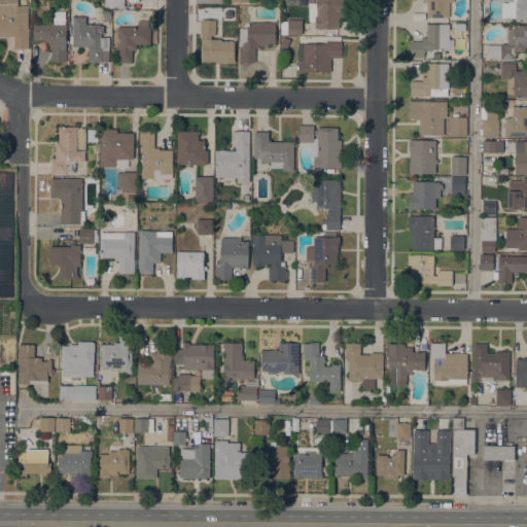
[(28,28),(29,28),(28,48),(13,47),(13,35),(10,35),(10,36),(0,36),(0,0),(18,0),(18,13),(19,13),(19,6),(28,6),(28,28)]
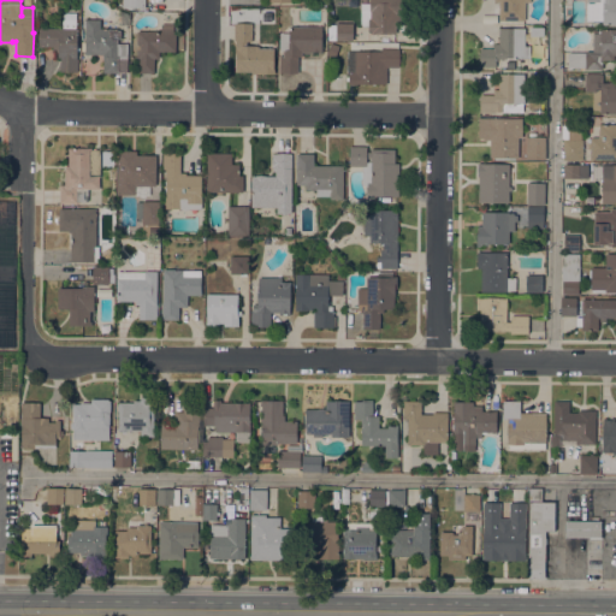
[(401,0),(401,24),(396,24),(396,33),(368,33),(368,25),(361,25),(361,3),(369,3),(369,0),(401,0)]
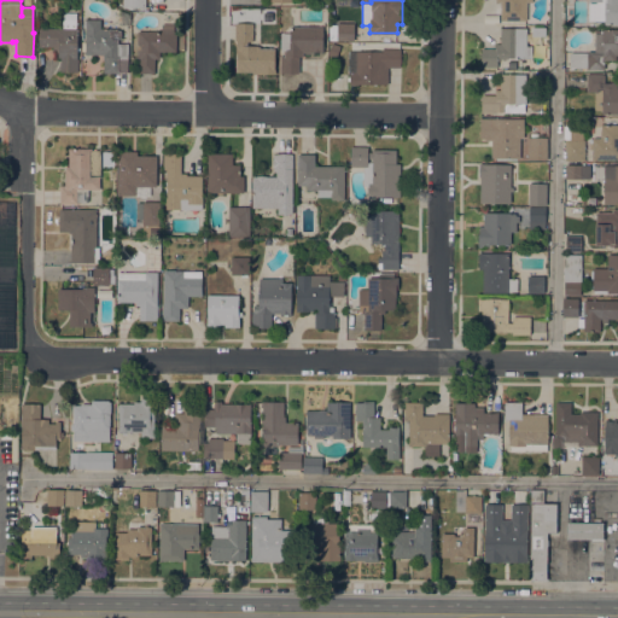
[(532,0),(532,1),(526,1),(526,19),(501,19),(501,3),(496,3),(496,0),(532,0)]
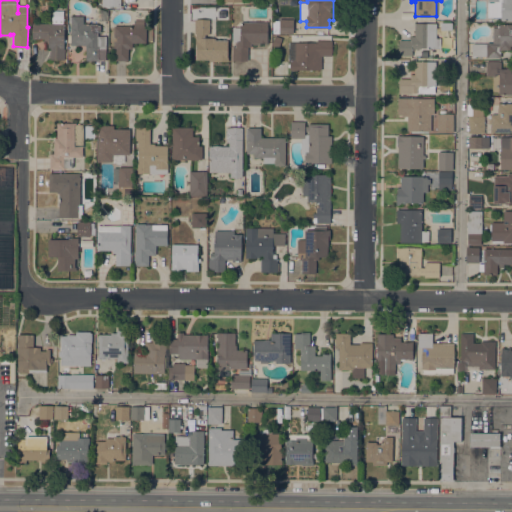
[(511,0),(511,20),(501,20),(501,16),(487,16),(488,2),(494,2),(494,1),(488,1),(488,0),(511,0)]
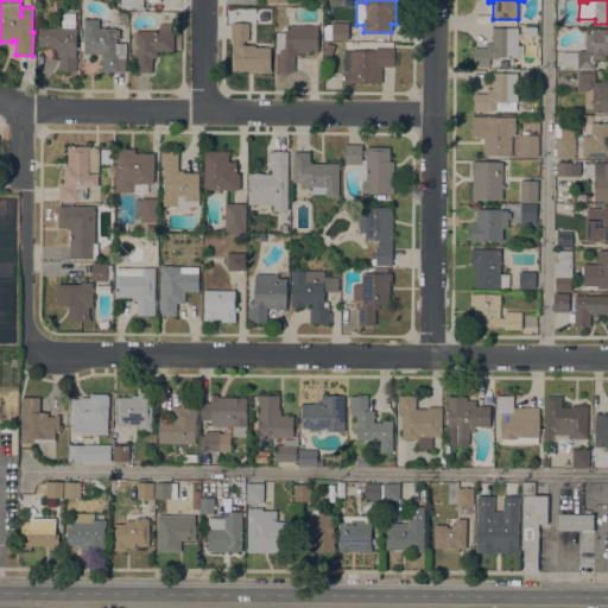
[(62,27),(62,12),(75,12),(75,21),(76,21),(76,24),(75,24),(75,27),(76,27),(76,58),(76,70),(59,70),(59,57),(57,57),(57,45),(38,45),(38,27),(62,27)]
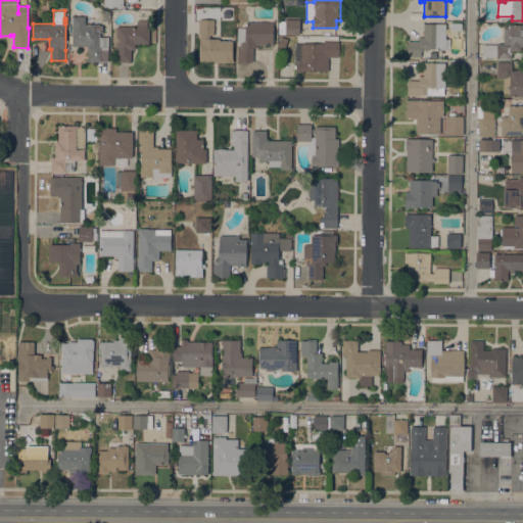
[(107,61),(88,61),(88,46),(72,46),(72,43),(68,43),(68,35),(72,35),(73,20),(70,20),(70,16),(73,16),(73,15),(85,16),(85,24),(99,24),(99,25),(102,25),(102,33),(100,33),(100,37),(108,37),(107,61)]
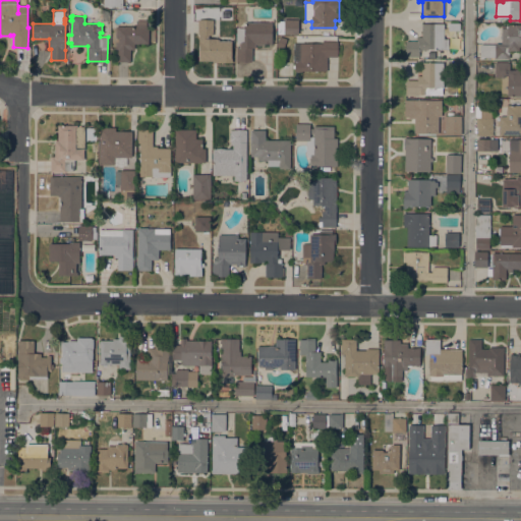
[(213,62),(213,60),(199,60),(199,34),(198,34),(198,19),(219,19),(219,38),(219,41),(232,41),(232,62),(213,62)]
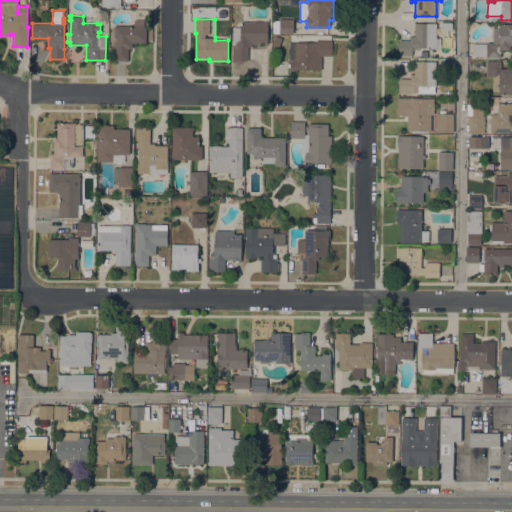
[(293,19),(293,33),(279,32),(279,19),(293,19)]
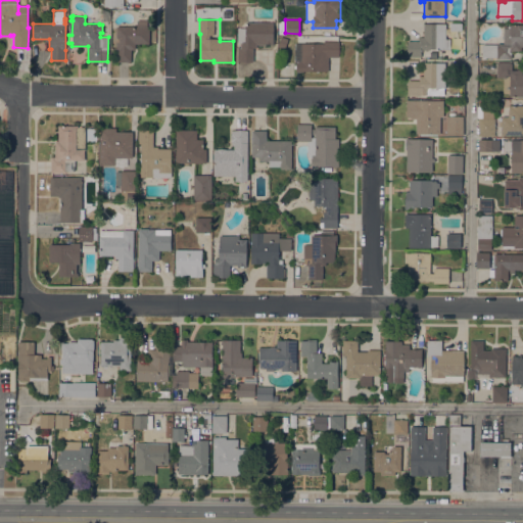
[(116,26),(137,27),(137,20),(147,20),(147,26),(149,26),(149,43),(135,43),(135,49),(131,49),(131,61),(116,61),(116,26)]
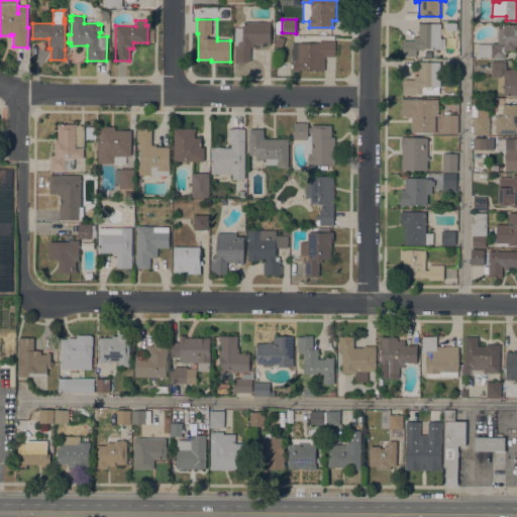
[(271,22),(270,44),(267,44),(267,42),(263,42),(263,43),(253,43),(252,47),(250,47),(249,61),(234,61),(234,45),(237,45),(237,41),(234,41),(234,27),(243,27),(243,21),(271,22)]
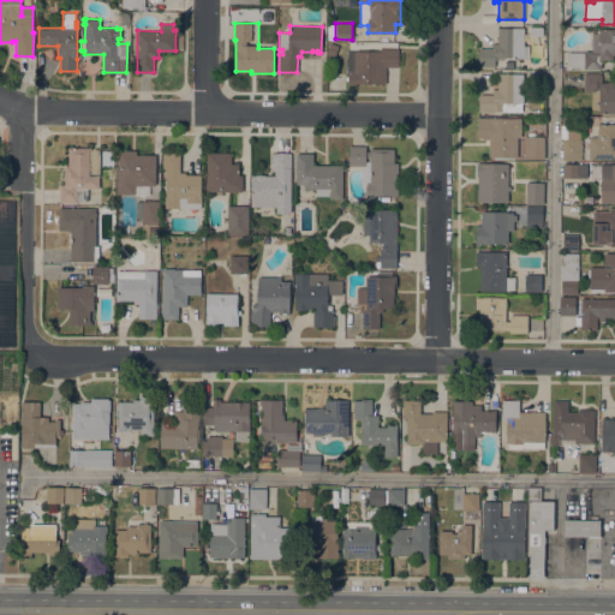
[(524,28),(524,46),(526,46),(526,57),(502,57),(502,58),(495,58),(495,66),(478,66),(478,48),(493,48),(493,42),(497,43),(499,28),(524,28)]
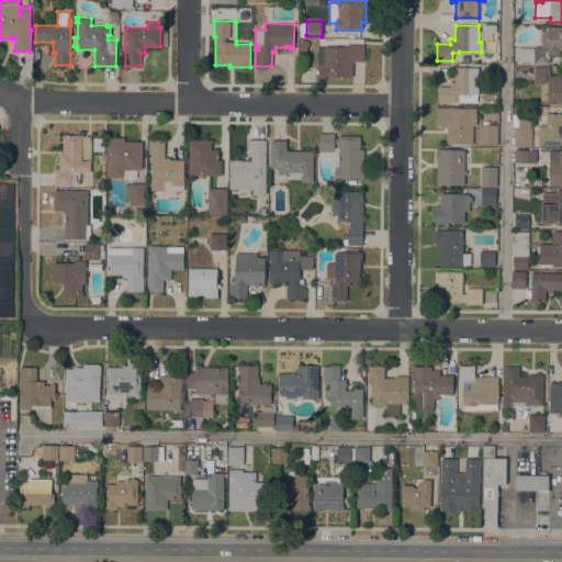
[(561,49),(559,49),(559,54),(550,54),(550,63),(534,63),(534,62),(518,60),(518,47),(534,47),(534,46),(540,46),(541,30),(548,30),(548,25),(561,25),(561,49)]
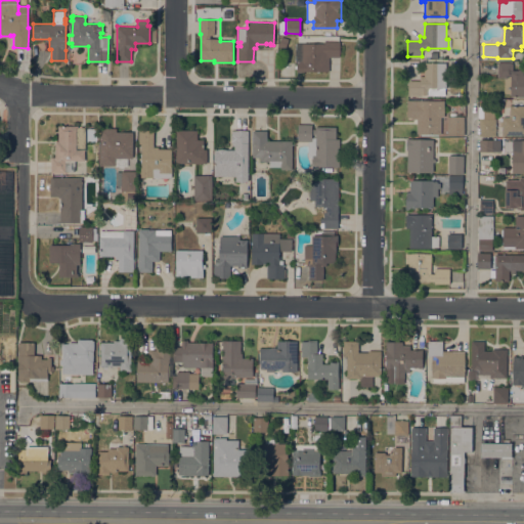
[(286,48),(278,46),(281,36),(289,38),(286,48)]
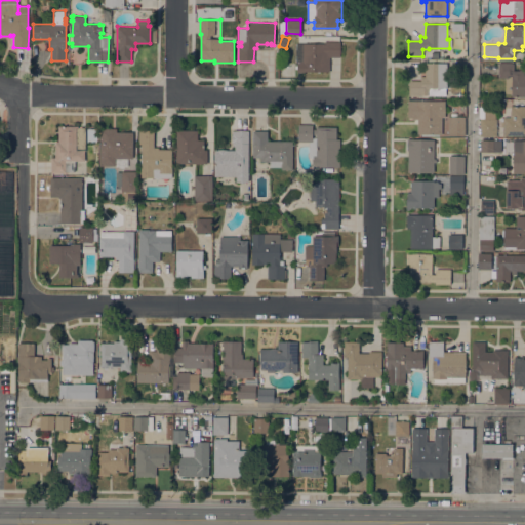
[(324,43),(324,41),(340,41),(340,45),(342,45),(341,52),(340,52),(340,56),(329,56),(329,71),(305,71),(305,72),(297,72),(297,68),(295,68),(295,65),(297,65),(297,62),(296,62),(296,43),(324,43)]
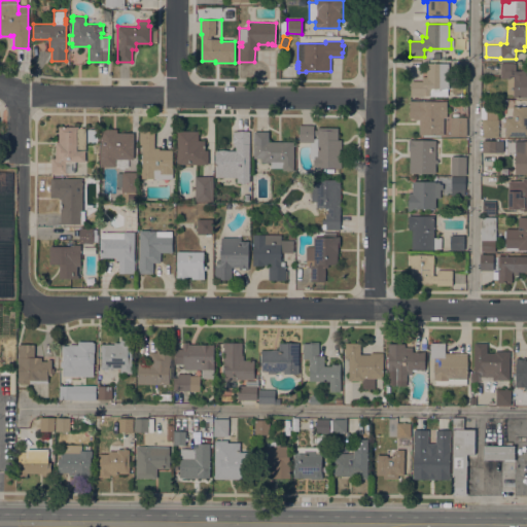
[(449,63),(449,88),(448,88),(448,96),(423,95),(423,96),(411,96),(411,80),(422,80),(422,76),(426,76),(427,63),(449,63)]
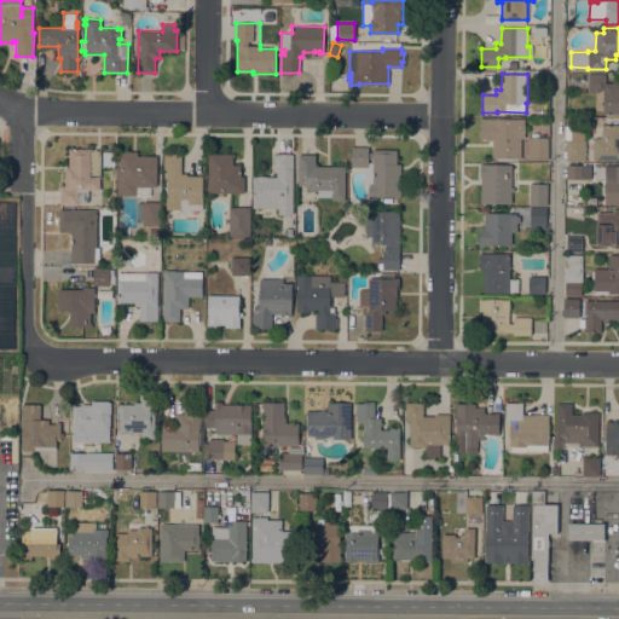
[(606,74),(606,82),(612,82),(612,81),(618,81),(618,88),(618,114),(603,114),(603,110),(595,110),(595,91),(588,91),(588,74),(606,74)]
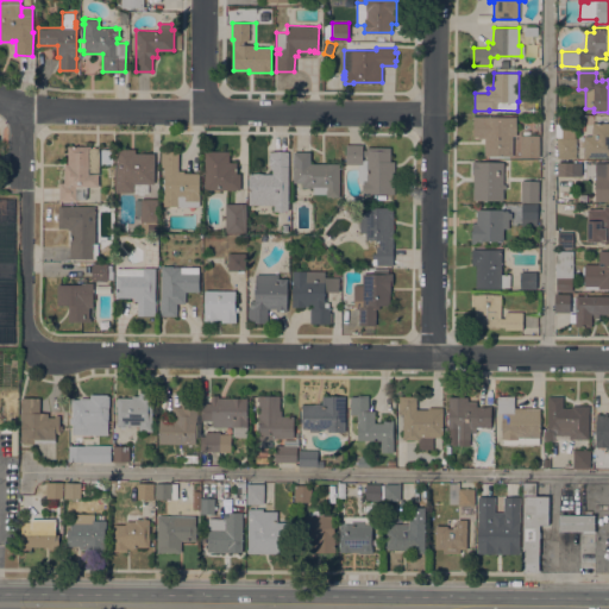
[(516,117),(516,135),(513,135),(513,156),(484,155),(484,138),(478,138),(478,136),(473,136),(473,115),(516,117)]
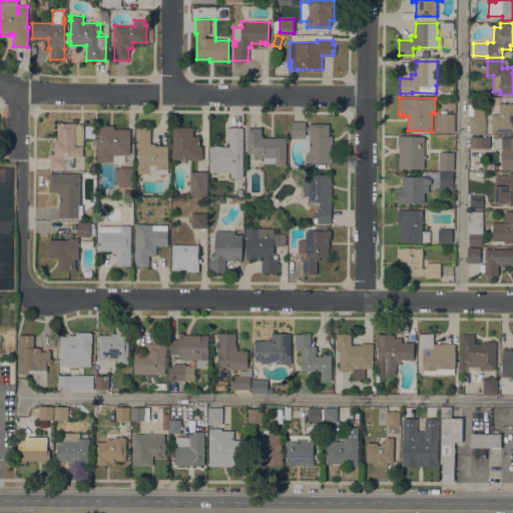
[(486,115),(485,133),(469,132),(469,114),(468,114),(468,103),(470,104),(470,99),(485,100),(485,111),(484,111),(484,115),(486,115)]
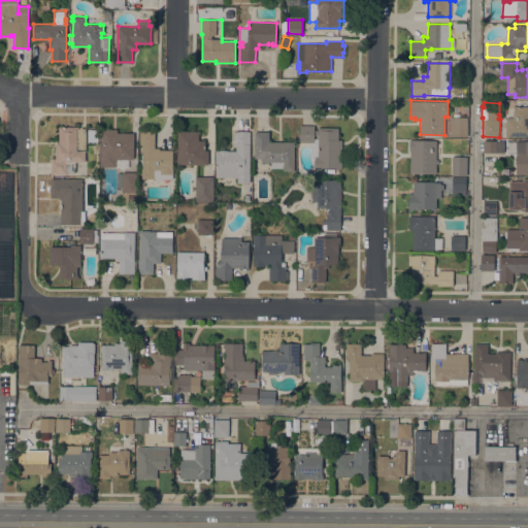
[(527,105),(527,136),(505,136),(505,127),(503,127),(503,118),(506,118),(506,117),(513,117),(513,105),(527,105)]
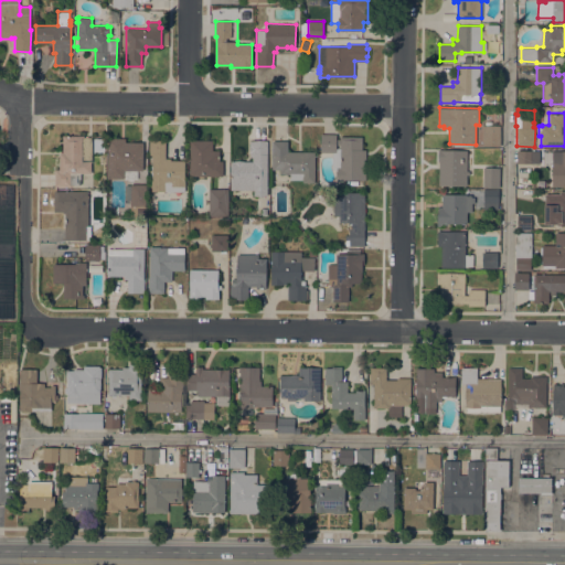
[(500,146),(482,145),(482,125),(500,125),(500,146)]
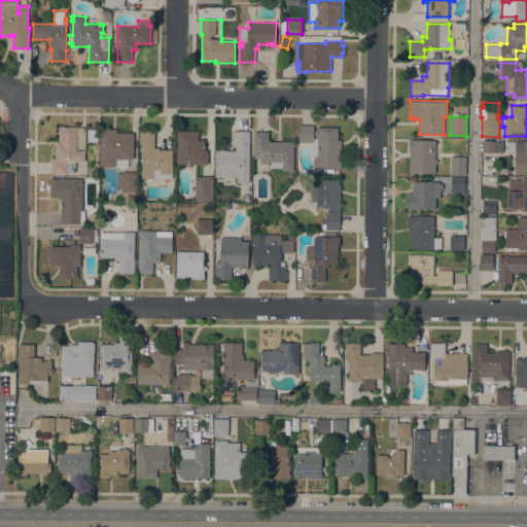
[(341,168),(319,167),(319,168),(314,168),(314,164),(313,164),(313,161),(314,161),(315,157),(310,157),(310,142),(299,141),(300,125),(314,125),(314,129),(317,129),(317,127),(338,128),(338,139),(342,139),(341,168)]
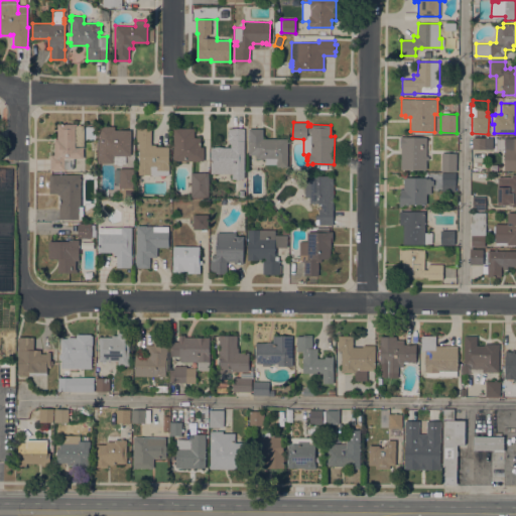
[(57,123),(77,123),(77,125),(84,125),(84,147),(83,147),(83,157),(74,157),(74,168),(66,168),(66,169),(49,169),(49,154),(54,154),(54,139),(57,139),(57,123)]
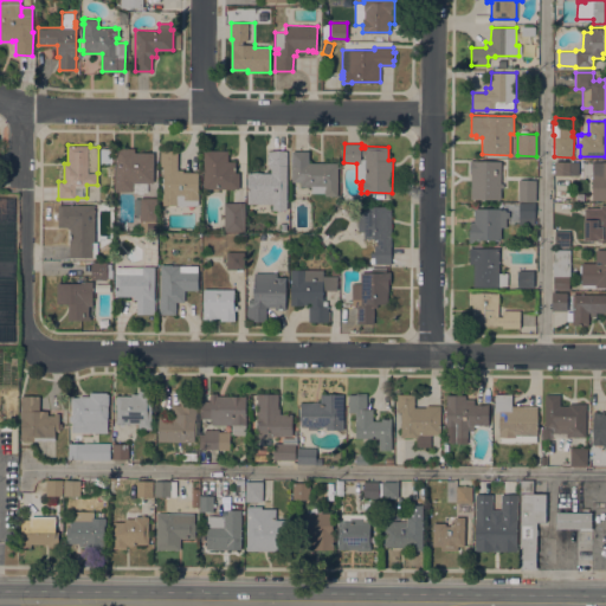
[(115,148),(134,148),(134,152),(153,152),(153,182),(134,182),(133,191),(115,191),(115,148)]
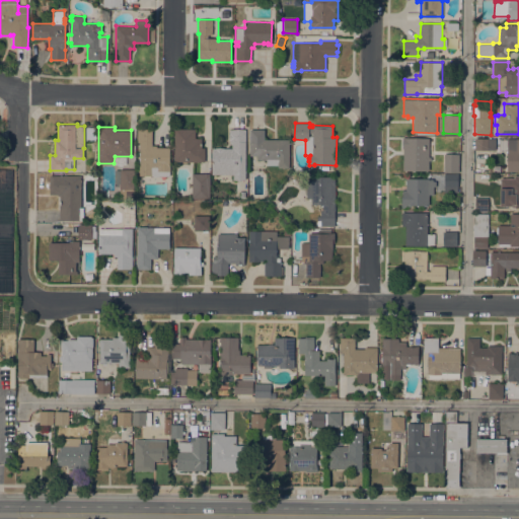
[(150,175),(150,176),(144,176),(144,175),(139,175),(139,165),(140,165),(140,148),(139,148),(139,142),(137,142),(137,128),(152,129),(152,145),(157,145),(157,147),(169,147),(169,164),(170,164),(169,175),(150,175)]
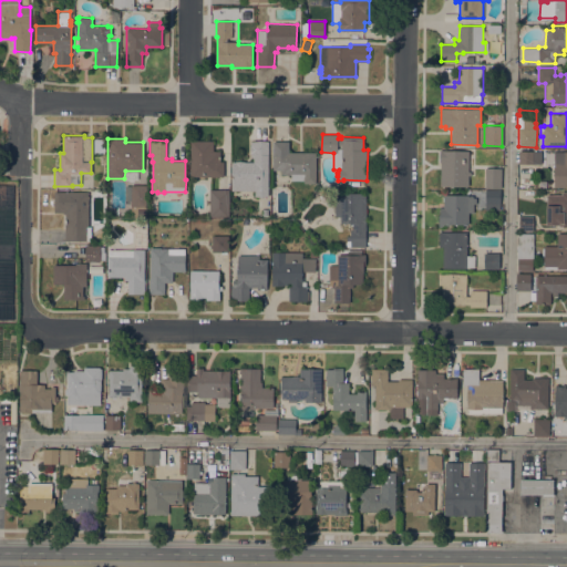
[(191,176),(191,140),(214,140),(214,151),(220,151),(220,161),(224,161),(224,176),(191,176)]
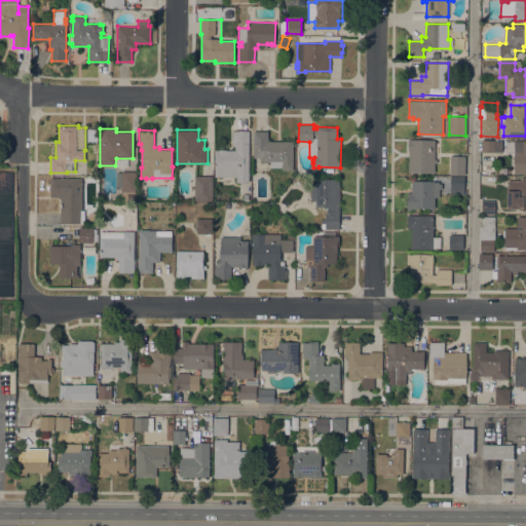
[(249,182),(242,182),(236,182),(236,176),(215,176),(215,150),(217,150),(223,149),(227,150),(235,150),(235,145),(232,145),(232,130),(242,129),(249,130),(249,182)]
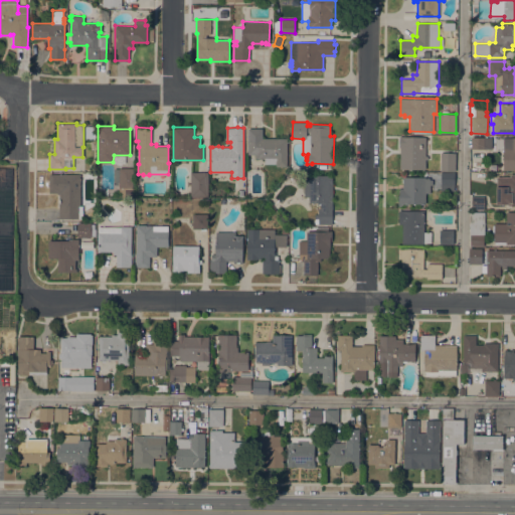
[(247,128),(263,128),(262,138),(287,138),(287,166),(276,166),(276,163),(265,163),(265,158),(255,158),(255,154),(247,154),(247,128)]
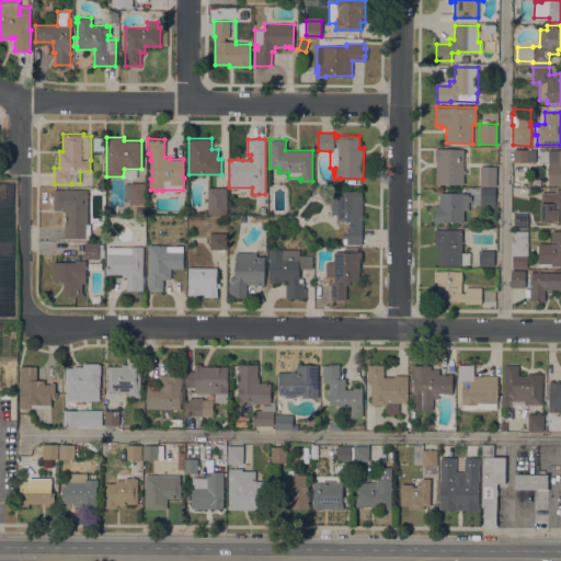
[(436,183),(436,160),(435,160),(435,147),(437,147),(437,149),(464,149),(464,170),(466,170),(466,173),(464,173),(464,184),(436,183)]
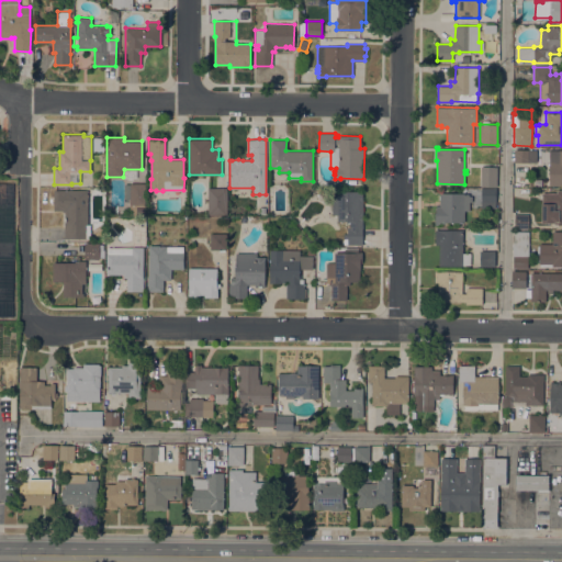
[(537,149),(537,163),(514,161),(514,149),(537,149)]
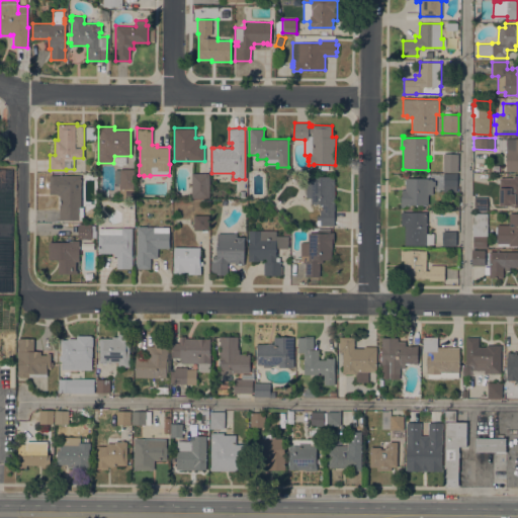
[(517,169),(516,169),(516,171),(506,171),(506,150),(496,150),(496,138),(517,138),(517,169)]
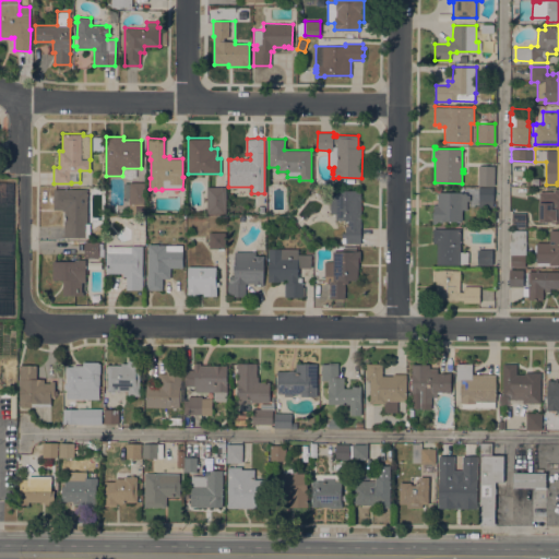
[(494,185),(478,185),(478,166),(495,166),(494,185)]
